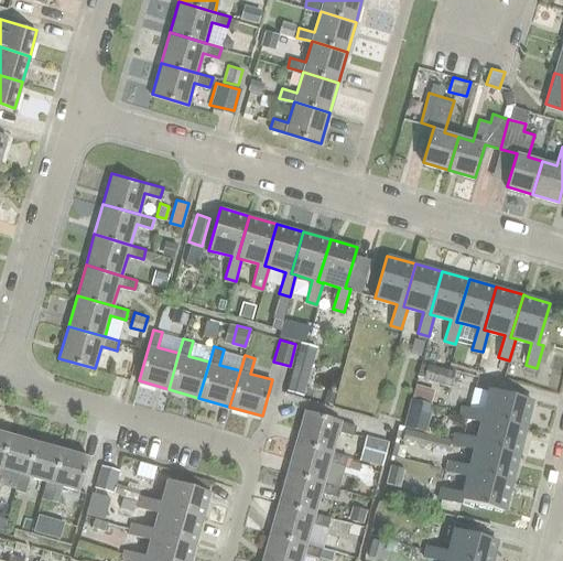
[(428,355),(423,376),(457,383),(461,360),(428,355)]
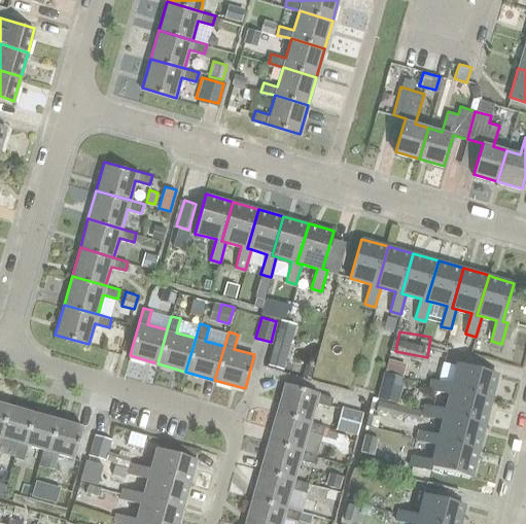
[(428,388),(435,389),(449,392),(450,388),(490,398),(496,372),(456,361),(456,364),(442,360),(436,379),(431,378),(428,388)]
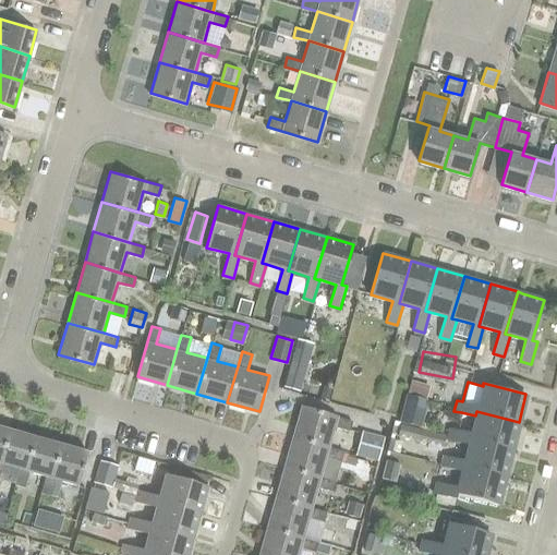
[(399,420),(422,426),(428,399),(406,394),(399,420)]
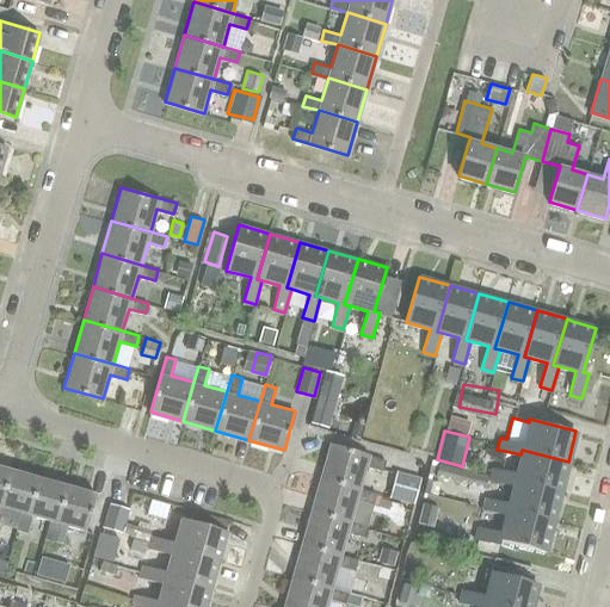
[(331,443),(321,476),(361,487),(367,465),(383,469),(386,459),(331,443)]
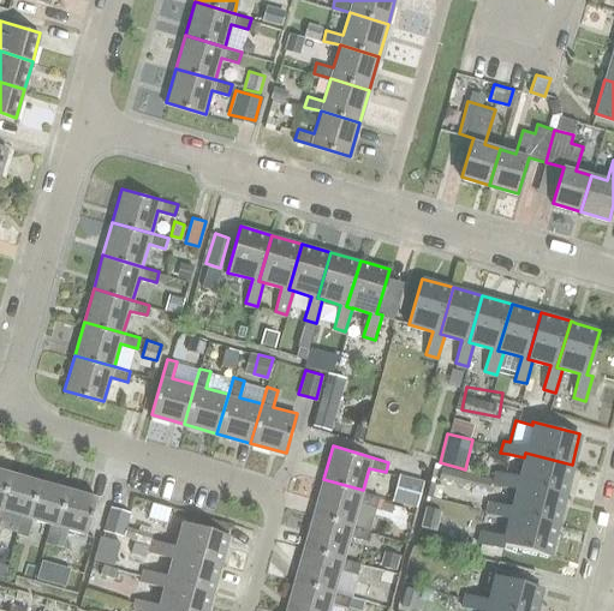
[(564,495),(572,465),(525,453),(524,457),(508,454),(504,472),(495,469),(493,481),(516,487),(517,483),(564,495)]
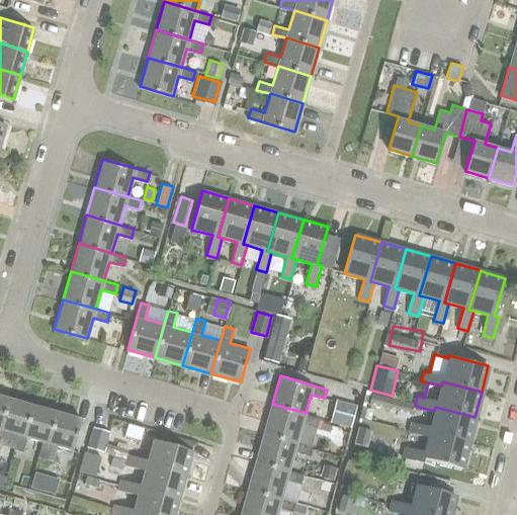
[(32,405),(8,398),(0,425),(0,439),(3,430),(18,434),(17,434),(23,436),(32,405)]
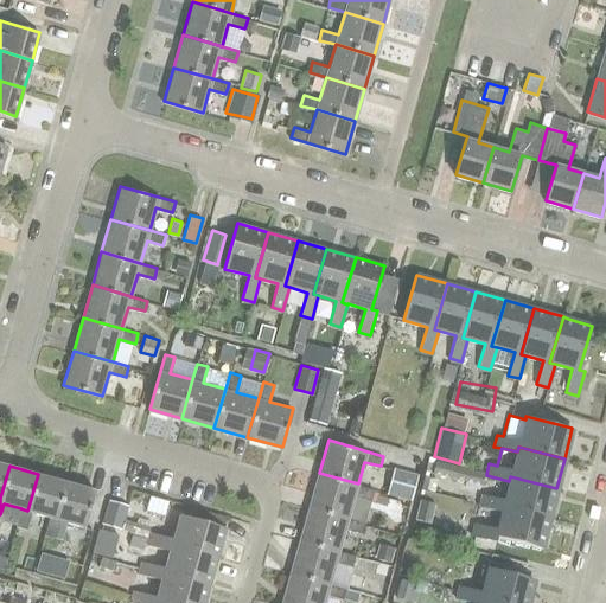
[(410,500),(418,474),(394,467),(387,493),(410,500)]
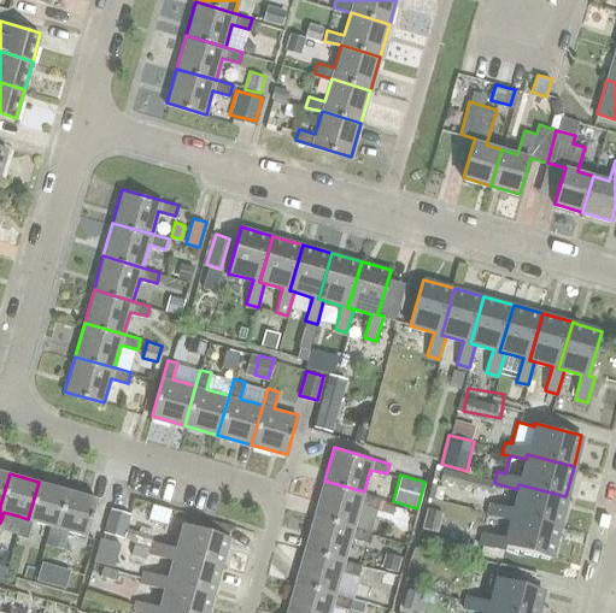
[(380,496),(364,491),(324,481),(315,514),(355,525),(361,502),(377,507),(380,496)]
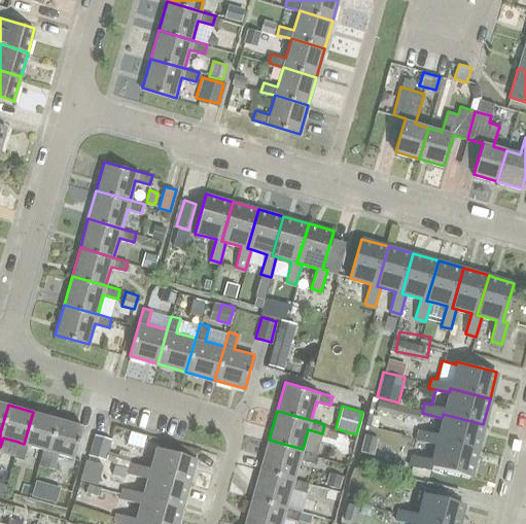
[(58,418),(33,412),(24,444),(18,442),(13,456),(23,459),(27,445),(42,449),(48,451),(58,418)]
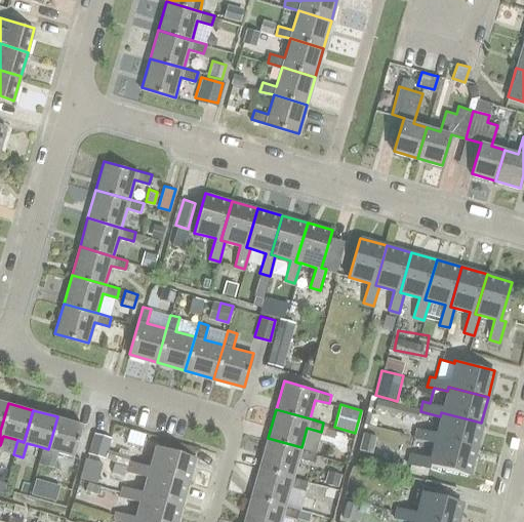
[(475,447),(481,423),(441,412),(440,416),(437,432),(416,427),(414,437),(434,442),(435,437),(475,447)]
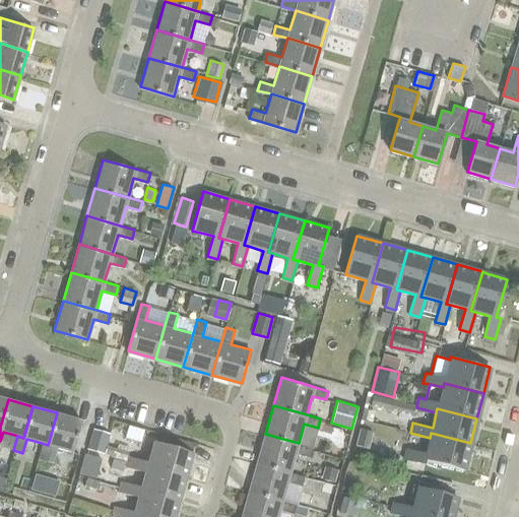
[(370,412),(363,410),(359,427),(361,427),(361,428),(404,438),(407,429),(369,419),(370,412)]
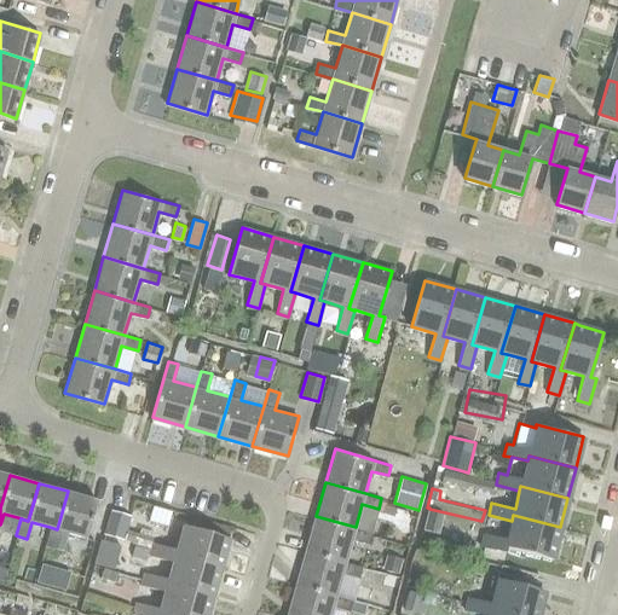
[(98,500),(68,491),(57,529),(50,527),(45,544),(56,547),(61,531),(87,538),(98,500)]
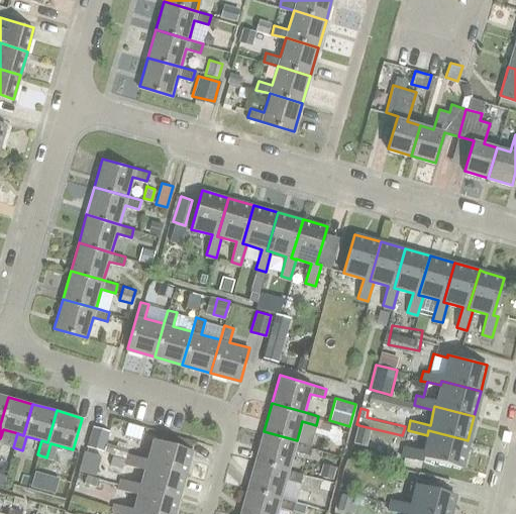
[(87,445),(104,450),(110,430),(93,425),(87,445)]
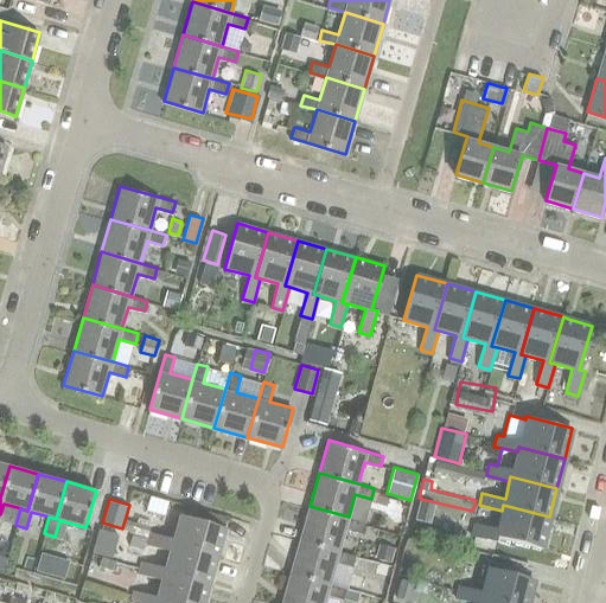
[(542,546),(549,517),(503,505),(502,511),(497,528),(474,523),(471,533),(496,540),(497,534),(542,546)]
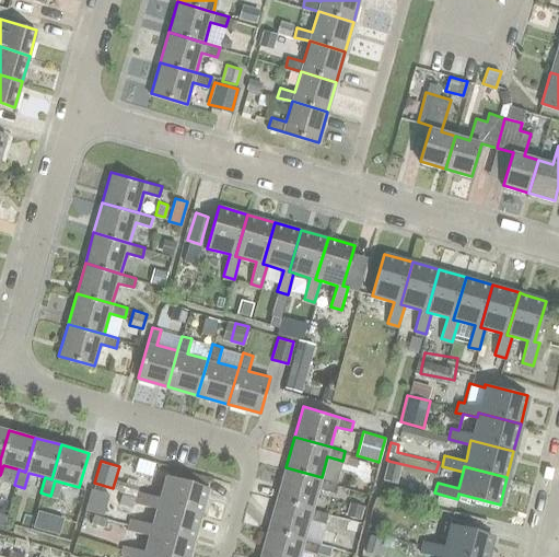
[(286,467),(277,497),(313,508),(318,487),(334,491),(337,482),(322,477),(286,467)]
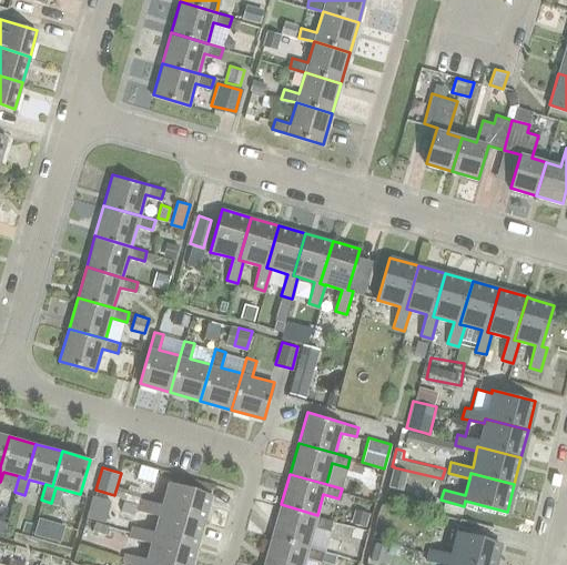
[(138,508),(159,515),(160,511),(203,523),(211,494),(169,482),(162,504),(141,497),(138,508)]
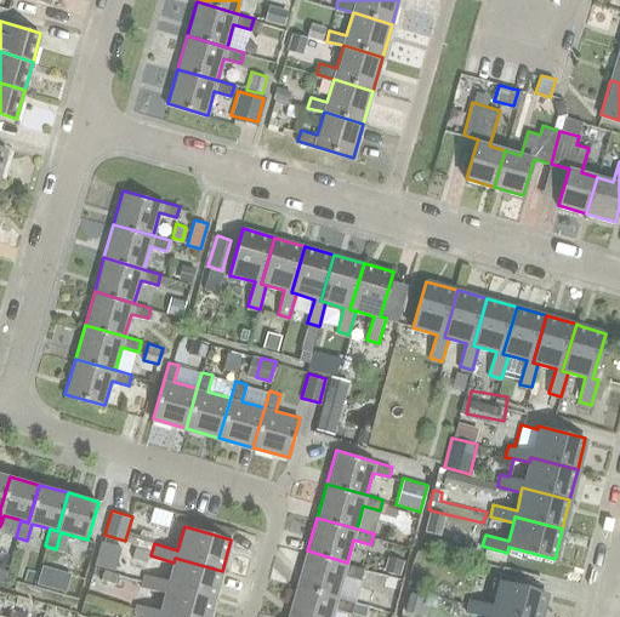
[(132,543),(152,549),(154,537),(128,530),(125,540),(132,542),(132,543)]
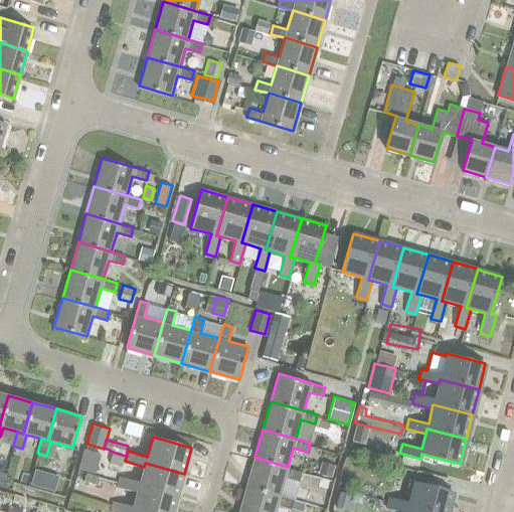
[(89,446),(82,466),(100,471),(106,451),(89,446)]
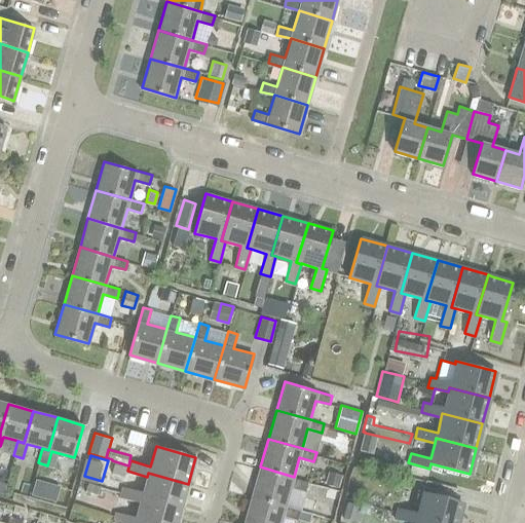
[(260,467),(252,495),(286,506),(291,485),(305,489),(308,481),(294,477),(260,467)]
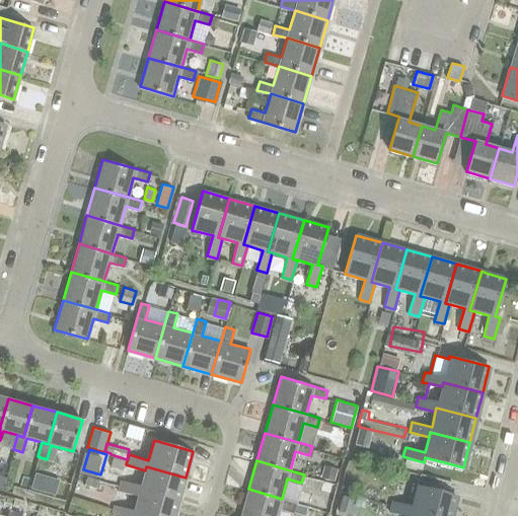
[(122,480),(120,485),(119,490),(138,495),(139,492),(178,503),(186,477),(146,466),(145,470),(141,485),(122,480)]
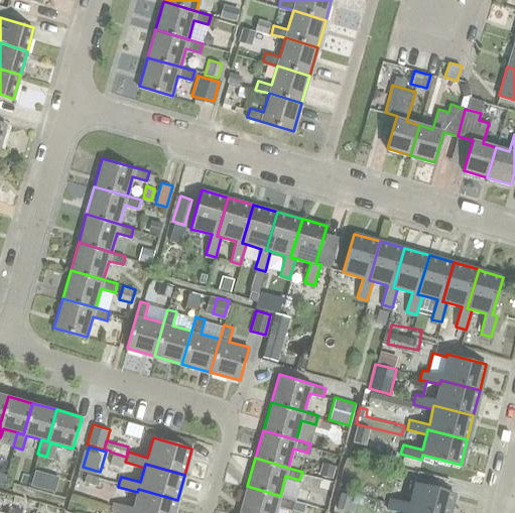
[(40,468),(35,483),(58,490),(63,475),(40,468)]
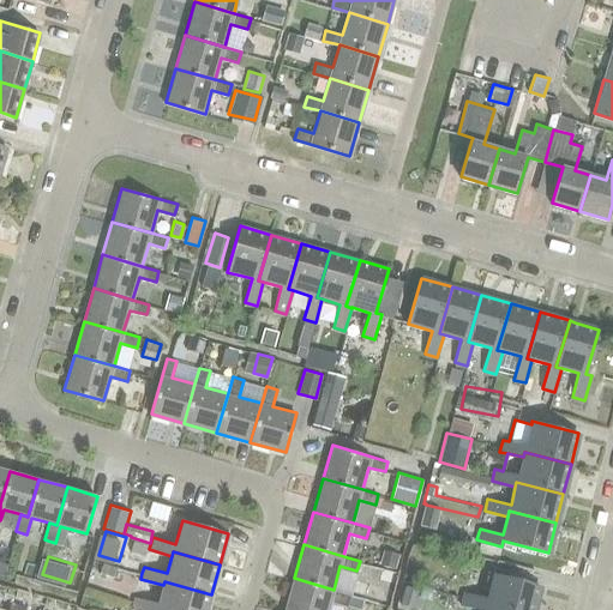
[(463,591),(462,597),(461,603),(484,609),(485,605),(502,609),(533,609),(540,585),(493,573),(487,597),(463,591)]
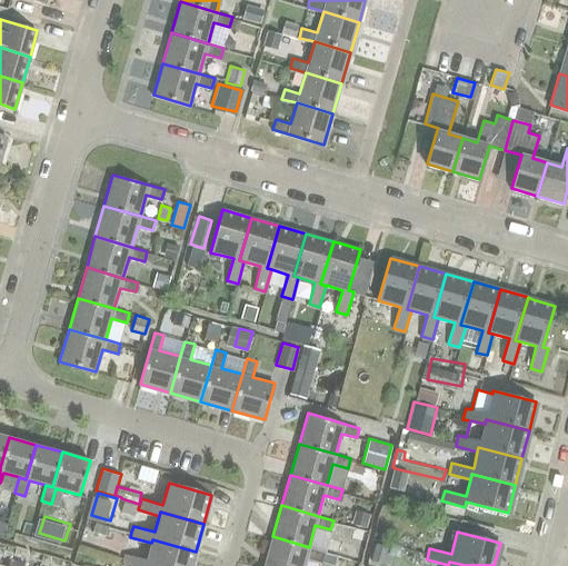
[(272,536),(263,565),(304,565),(306,557),(321,562),(338,565),(340,556),(325,552),(309,547),(272,536)]
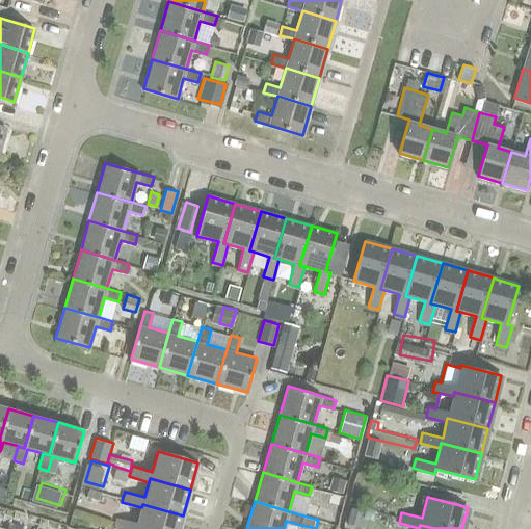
[(178,528),(183,516),(142,504),(141,507),(137,523),(117,518),(114,527),(120,528),(178,528)]
